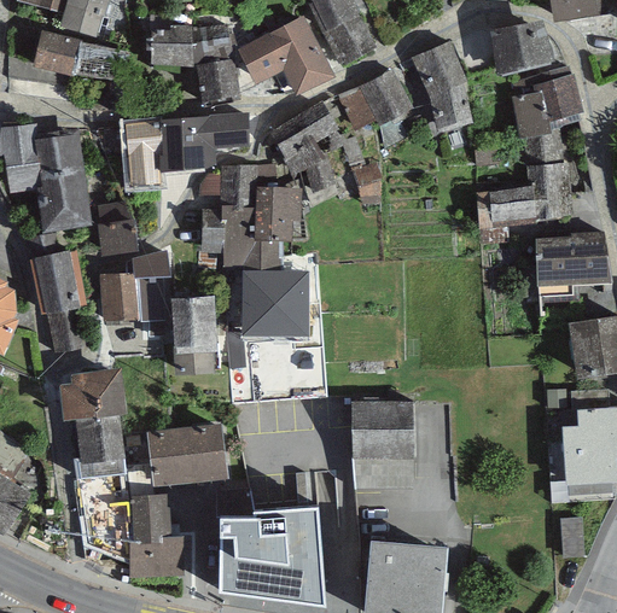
[(68,0),(17,0),(18,0),(65,13),(68,0)]
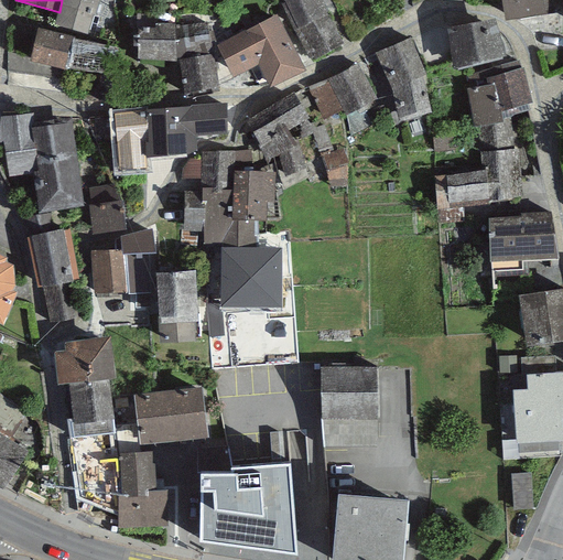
[(62,0),(60,12),(55,23),(88,33),(98,0),(62,0)]
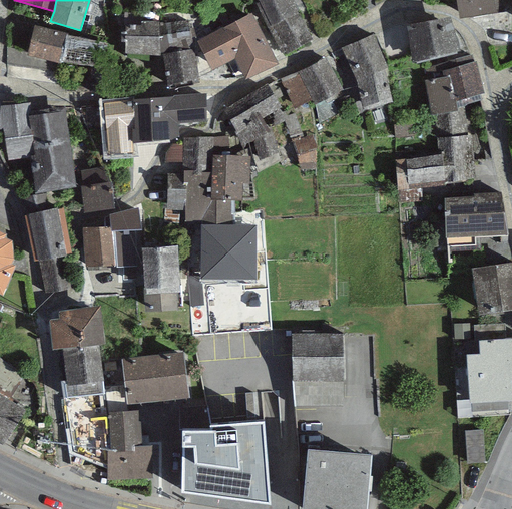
[(294,0),(258,0),(260,3),(257,4),(286,56),(313,41),(297,12),(301,10),(294,0)]
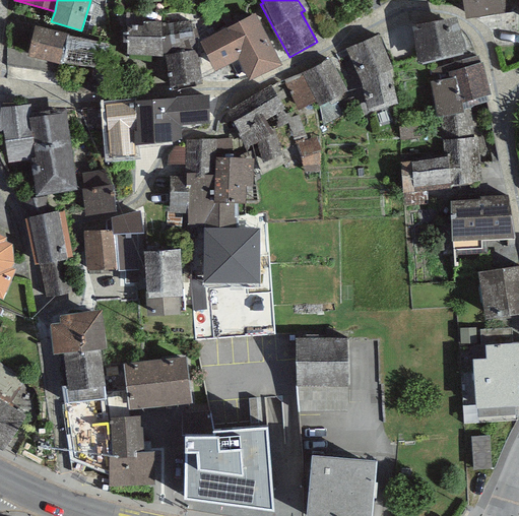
[(463,0),(466,17),(511,10),(509,0),(463,0)]
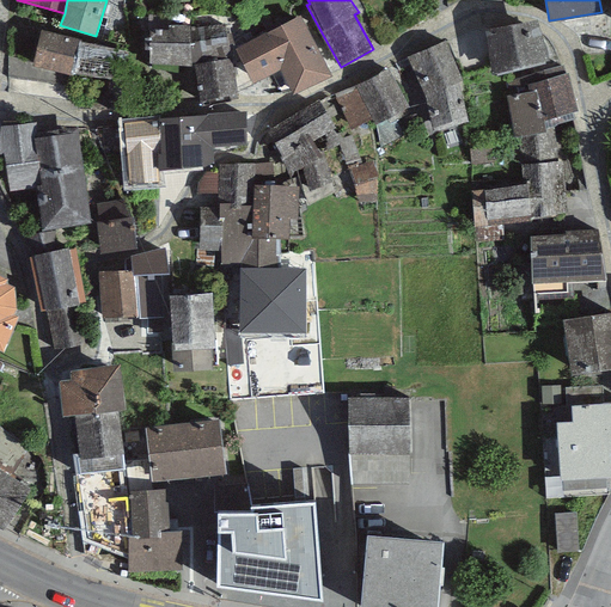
[(301,14),(267,34),(285,66),(281,68),(294,92),(333,72),(301,14)]
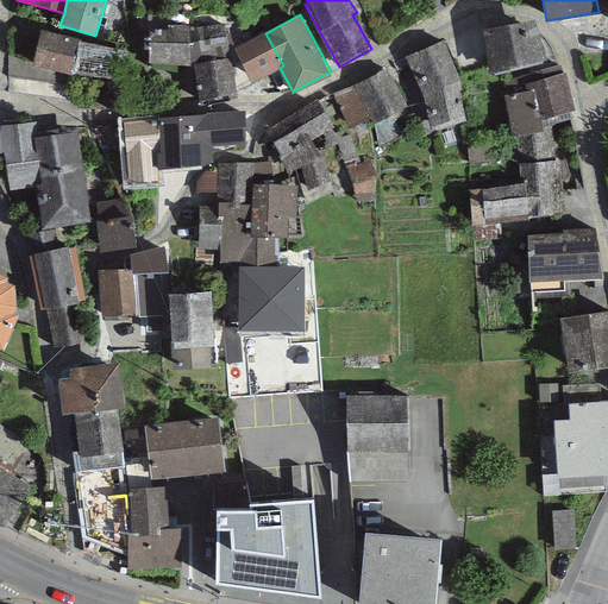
[(534,17),(481,30),(491,71),(545,57),(534,17)]
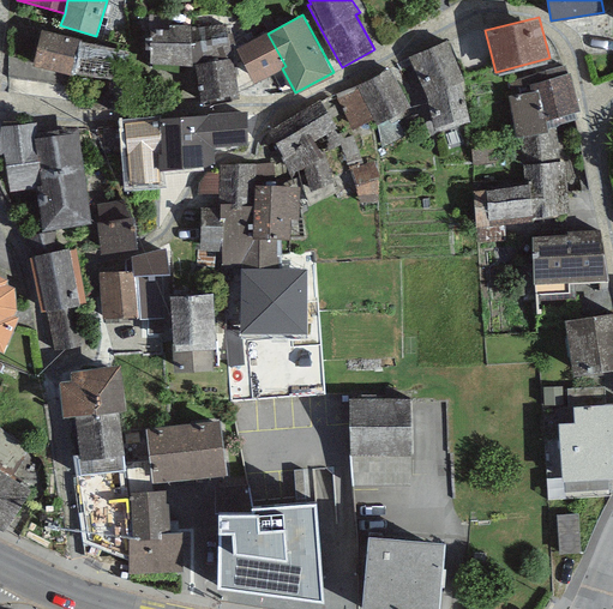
[(229,30),(191,35),(193,64),(193,65),(194,64),(233,59),(229,30)]
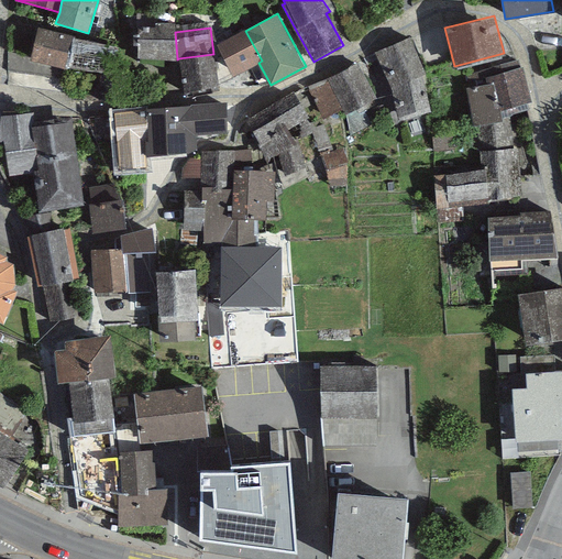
[(74,37),(39,29),(31,61),(66,68),(74,37)]
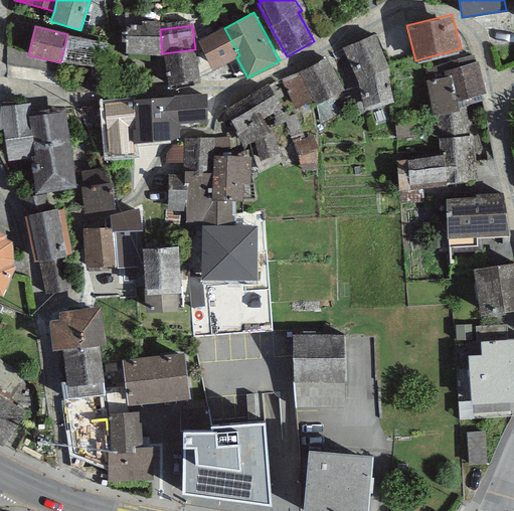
[(224,28),(198,41),(213,69),(236,57),(239,55),(224,28)]
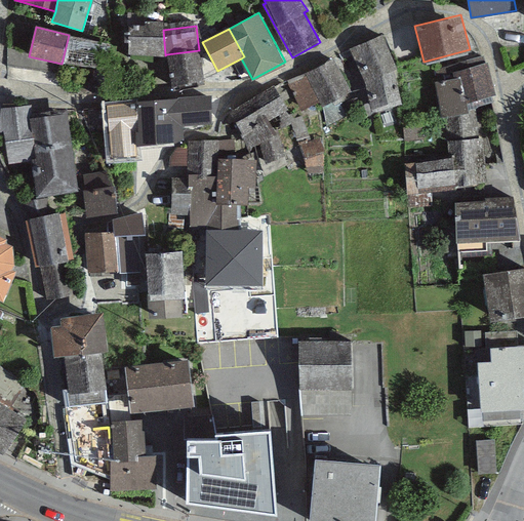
[(130,56),(131,55),(130,62),(153,65),(153,54),(165,54),(163,30),(129,31),(130,56)]
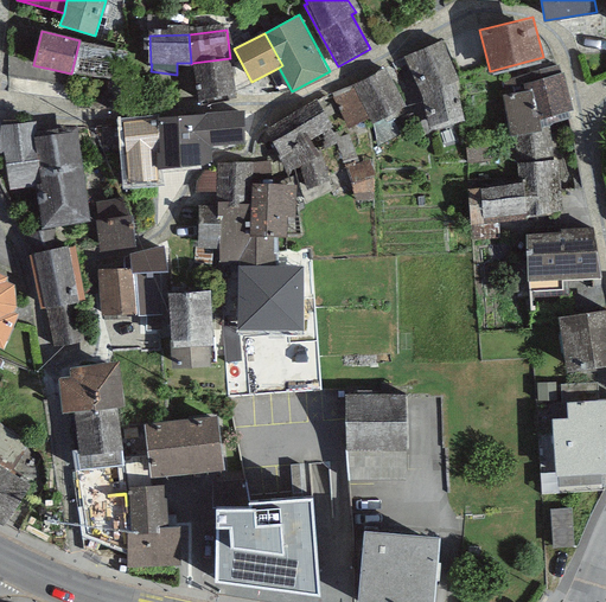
[(127,50),(80,40),(71,74),(109,79),(106,109),(138,109),(142,79),(123,77),(127,50)]
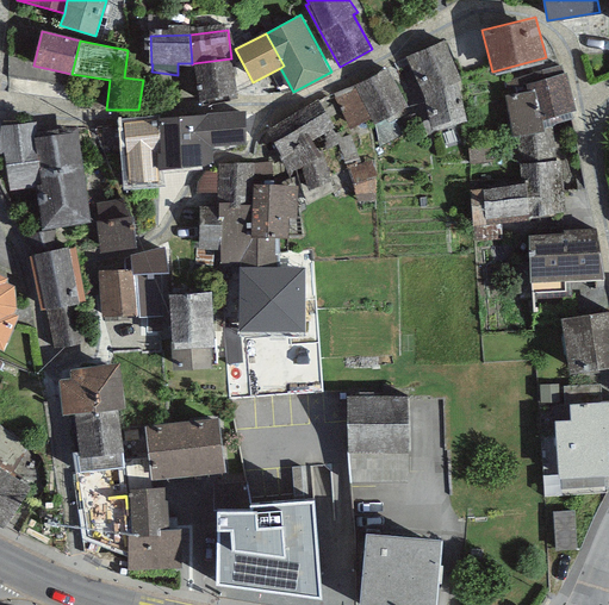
[(445,41),(406,60),(423,94),(432,128),(467,114),(461,82),(445,41)]
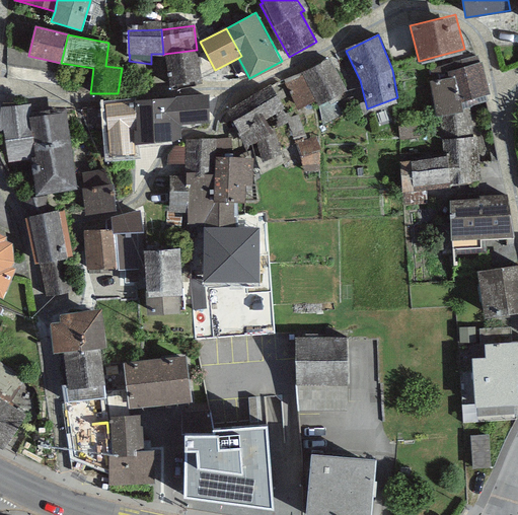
[(197,50),(164,54),(171,89),(203,83),(197,50)]
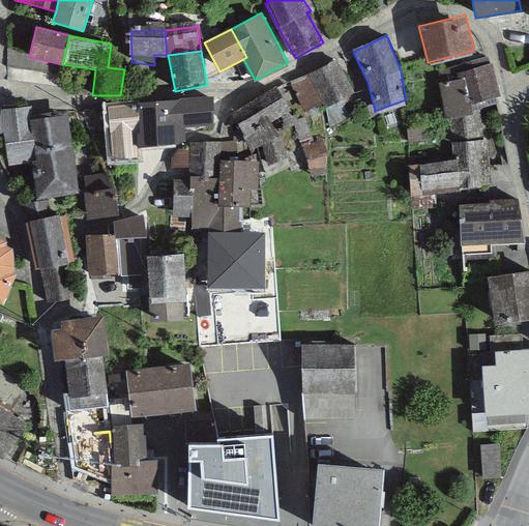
[(338,61),(291,86),(305,114),(322,105),(324,110),(354,93),(338,61)]
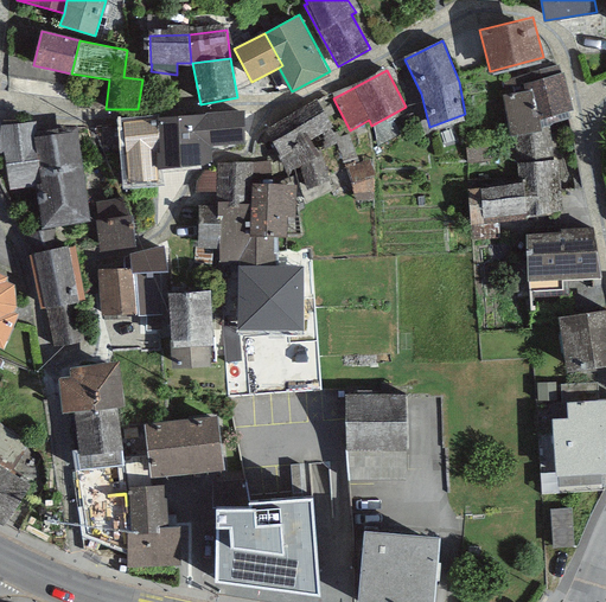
[(573,111),(565,75),(525,83),(527,90),(503,96),(511,136),(515,135),(542,129),(540,119),(573,111)]
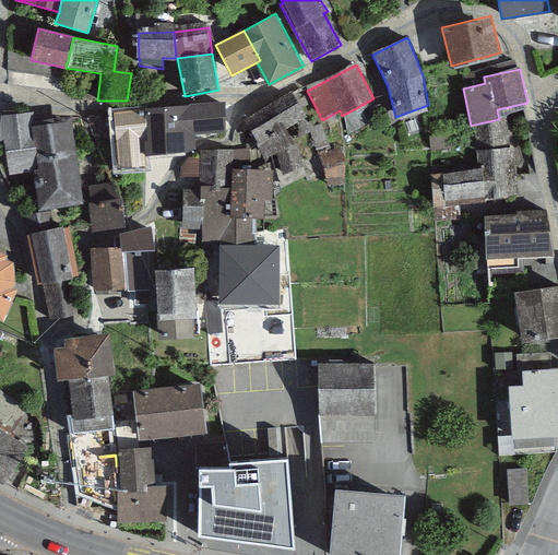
[(296,93),(246,120),(264,160),(277,154),(284,175),(304,166),(298,142),(315,131),(296,93)]
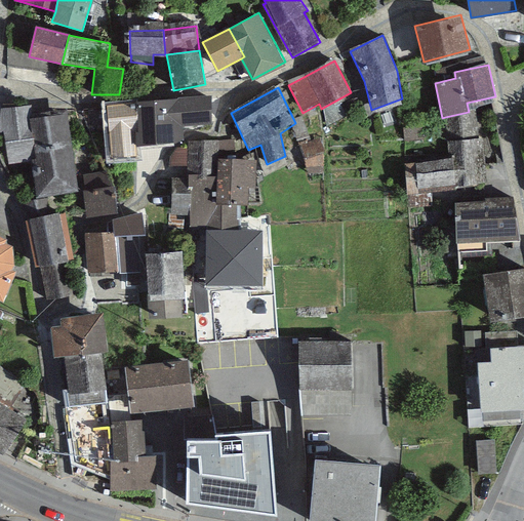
[(211,96),(137,101),(138,130),(135,130),(136,144),(184,142),(183,125),(213,123),(211,96)]
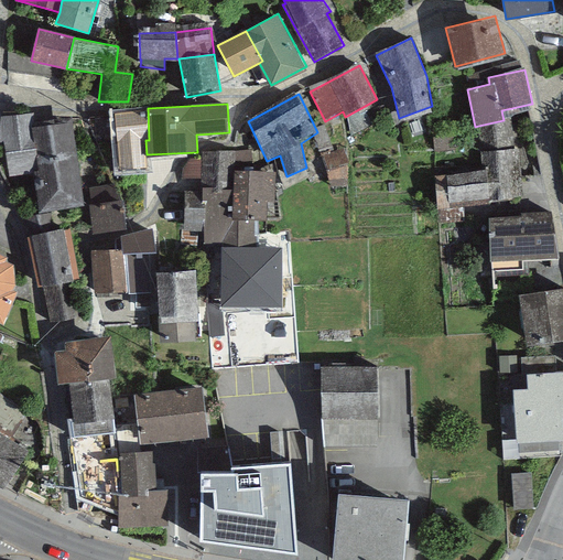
[(34,115),(0,119),(0,142),(0,146),(3,146),(8,175),(33,172),(38,171),(32,126),(36,126),(34,115)]
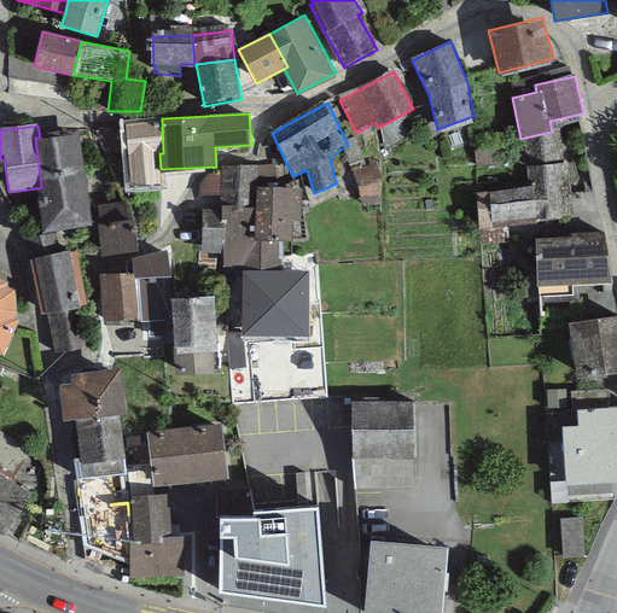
[(552,132),(524,138),(527,167),(565,163),(562,130),(552,132)]
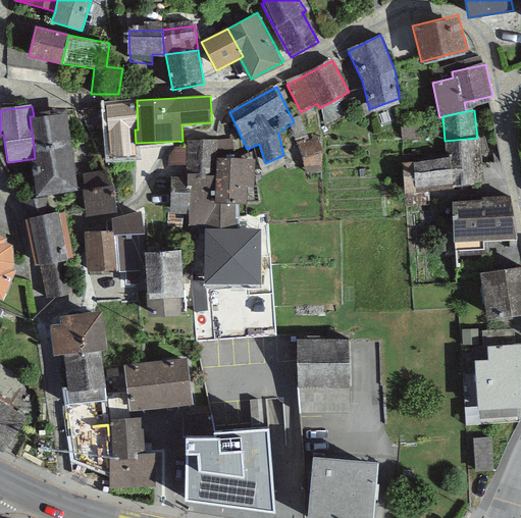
[(34,116),(30,116),(35,158),(31,159),(36,194),(77,188),(66,112),(34,116)]
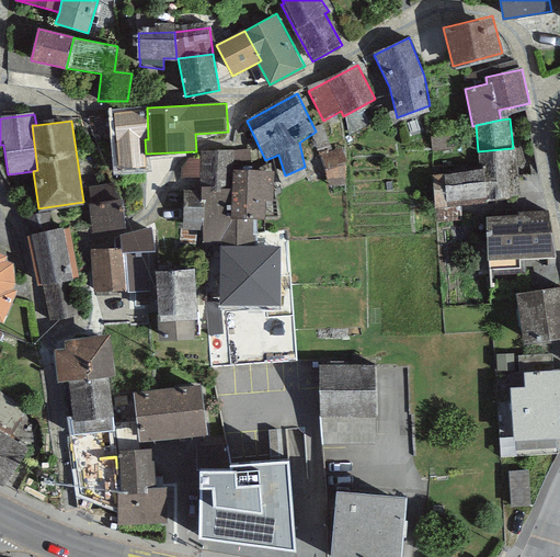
[(140,122),(114,125),(118,168),(145,166),(140,122)]
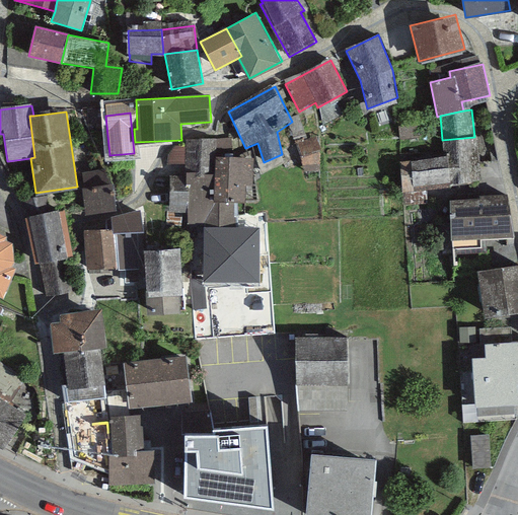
[(474,137),(442,140),(444,158),(399,162),(402,193),(473,187),(473,184),(482,182),(476,137),(474,137)]
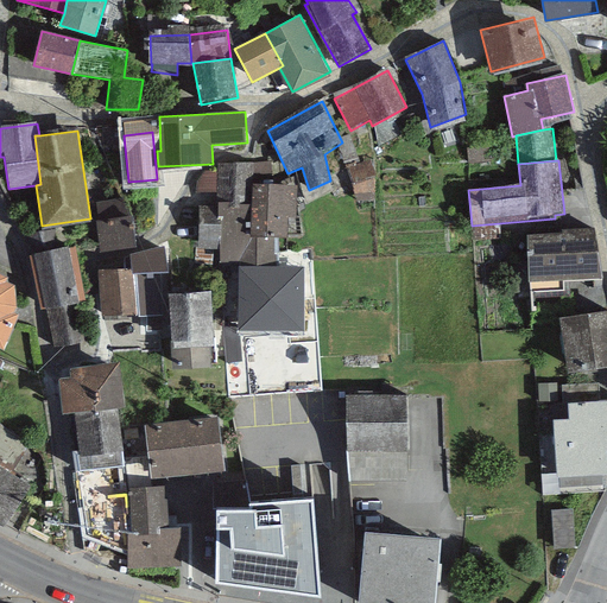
[(257,165),(217,165),(219,172),(204,173),(197,184),(196,208),(219,208),(219,203),(252,203),(252,184),(257,184),(257,165)]
